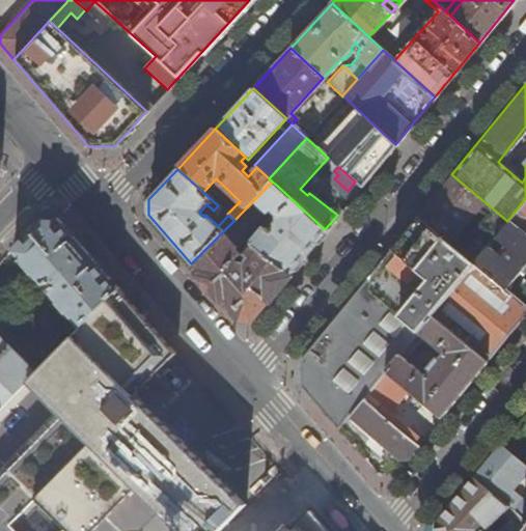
[(486,215),(457,250),(472,263),(507,221),(451,174),(416,217),(447,243),(477,207),(486,215)]
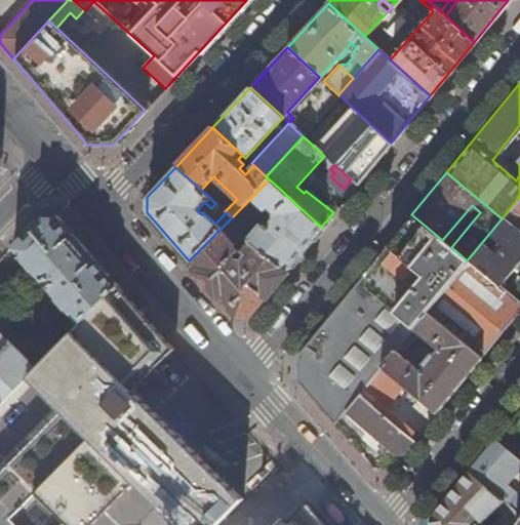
[(265,219),(247,240),(250,242),(285,270),(321,227),(314,220),(273,183),(269,179),(232,217),(226,224),(237,232),(260,207),(264,210),(268,206),(273,210),(273,218),(269,224),(265,219)]
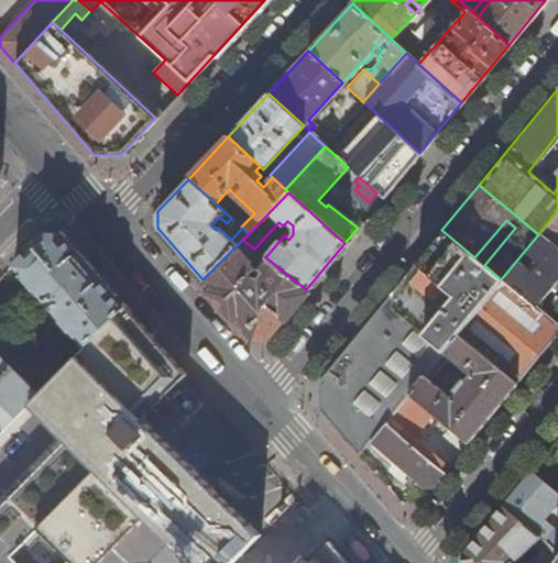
[(241,227),(245,222),(227,206),(222,210),(231,218),(241,227)]
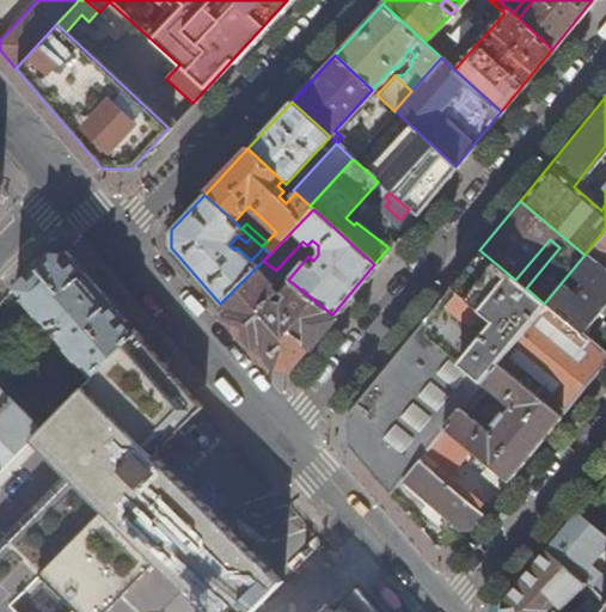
[(605,228),(585,255),(605,271),(605,228)]
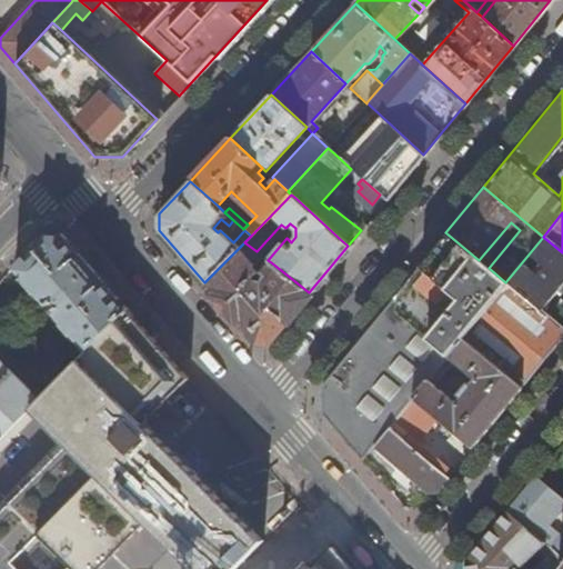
[(51,311),(84,350),(126,309),(112,293),(61,235),(44,232),(12,266),(47,306),(52,300),(57,306),(51,311)]
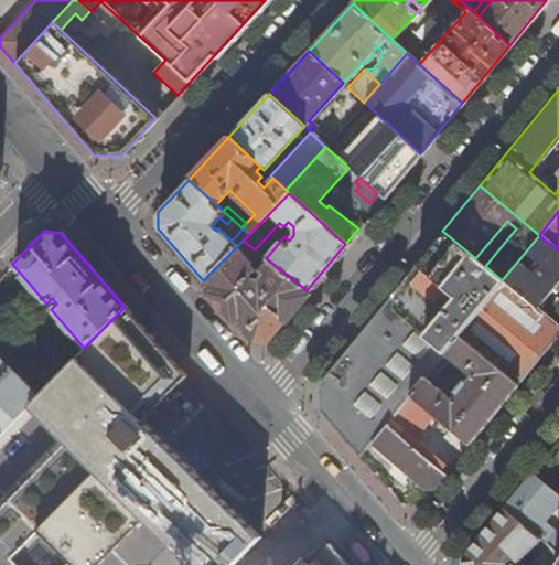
[(314,385),(315,409),(356,457),(369,441),(408,395),(457,336),(502,280),(485,266),(475,258),(442,231),(314,385)]
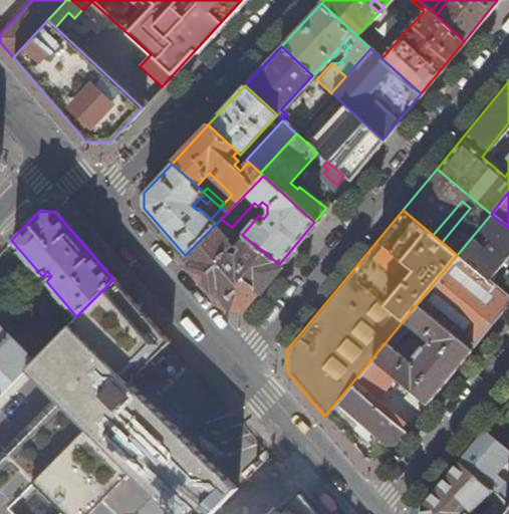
[(486,279),(508,251),(508,228),(491,214),(457,255),(486,279)]
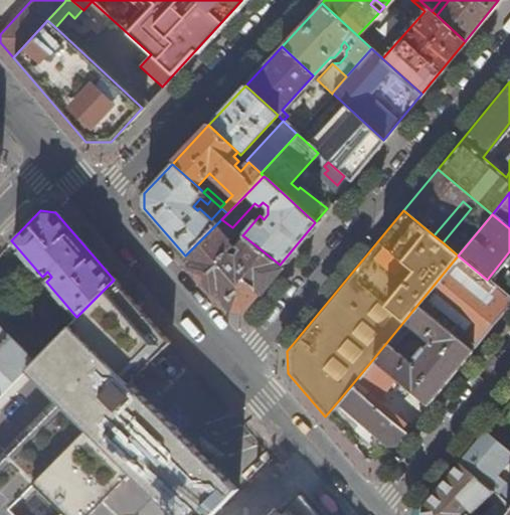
[(228,238),(235,229),(232,227),(221,219),(215,225),(228,238)]
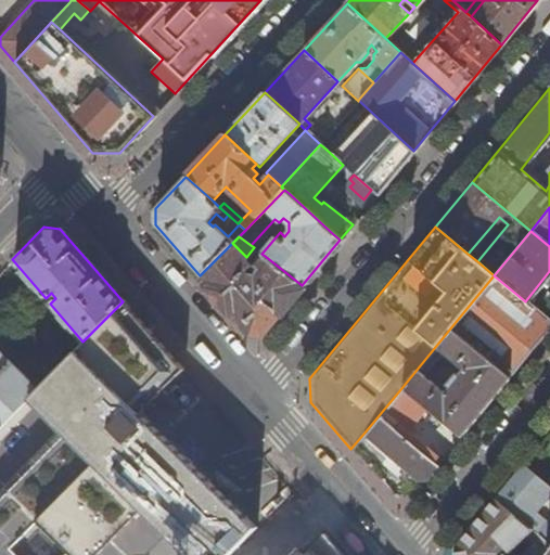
[(248,259),(246,257),(232,243),(200,275),(209,285),(248,331),(263,332),(302,285),(265,256),(255,267),(259,271),(255,275),(248,274),(245,271),(251,266),(246,261),(248,259)]
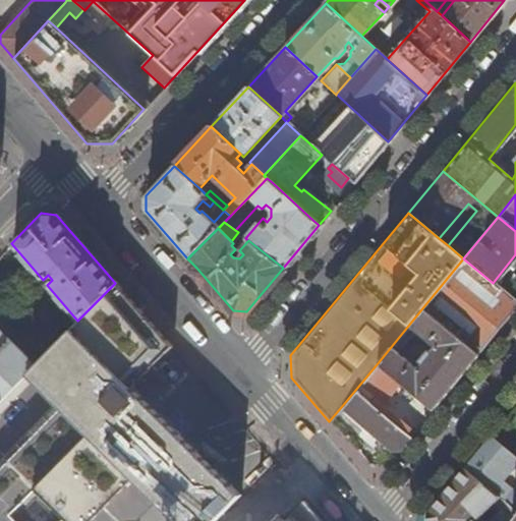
[(476,355),(515,306),(515,302),(493,283),(463,258),(421,309),(476,355)]
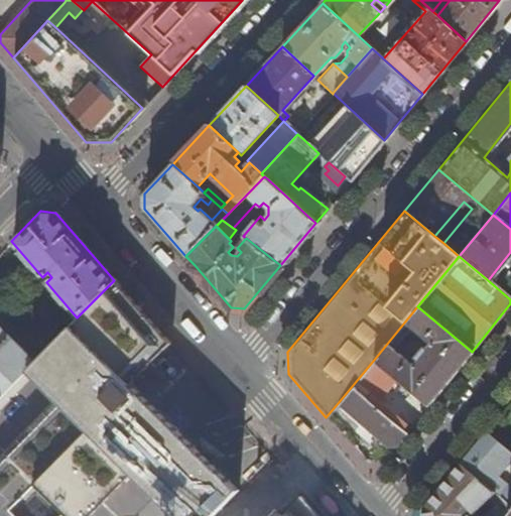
[(214,515),(218,513),(239,492),(131,384),(170,344),(114,280),(77,317),(55,339),(33,362),(26,369),(55,396),(0,453),(0,515),(214,515)]
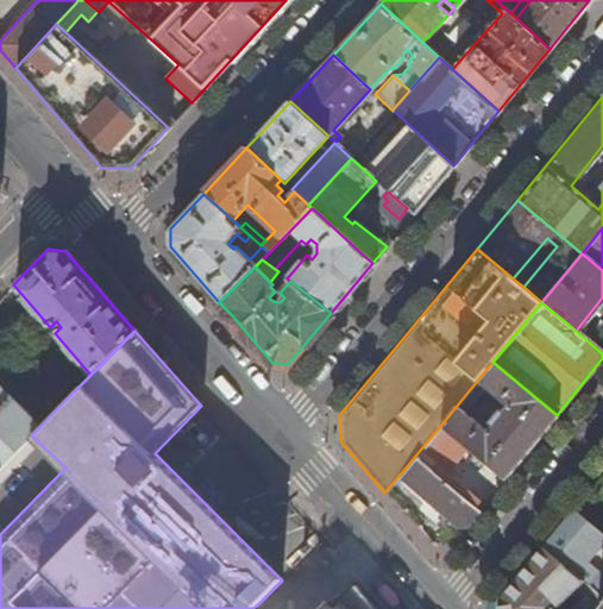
[(462,444),(504,478),(557,415),(492,362),(440,426),(462,444)]
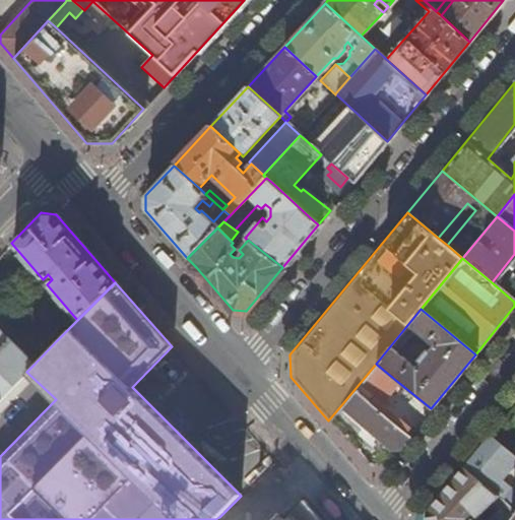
[(0,398),(26,372),(34,365),(0,331),(0,398)]
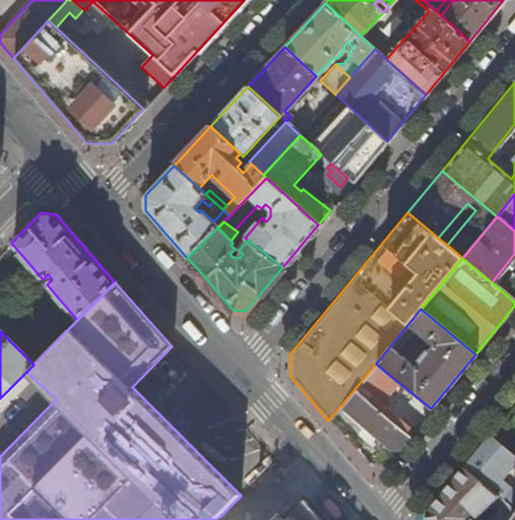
[(405,429),(373,400),(370,404),(367,401),(385,380),(389,384),(394,379),(376,364),(340,406),(363,426),(351,438),(370,454),(381,443),(389,449),(397,449),(407,437),(402,433),(405,429)]
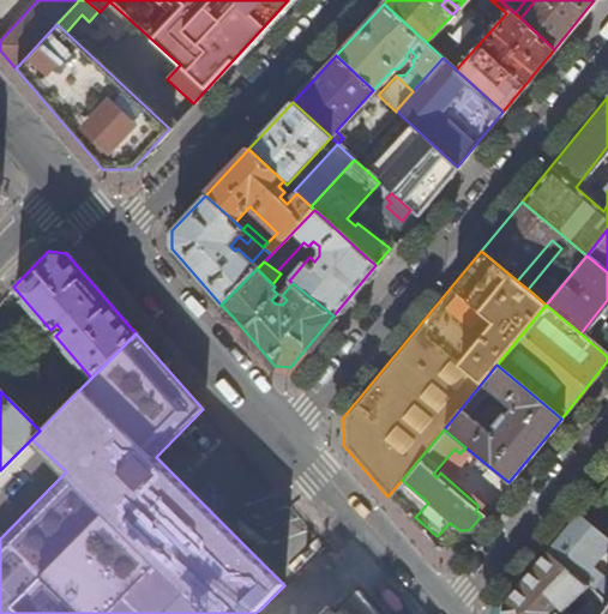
[(607,474),(593,493),(607,505),(607,474)]
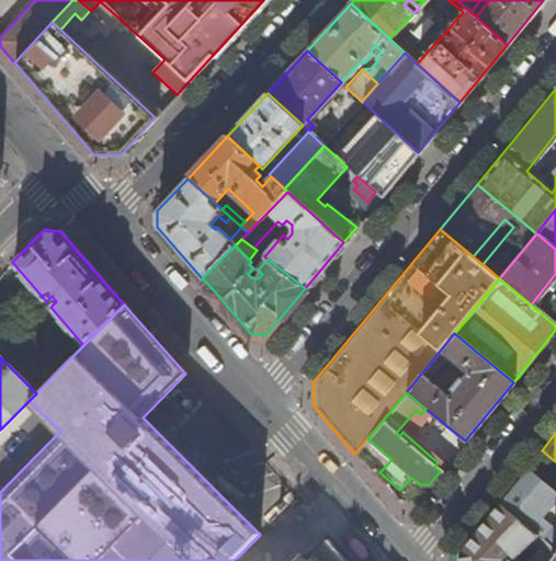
[(555,461),(542,450),(532,464),(555,482),(555,461)]
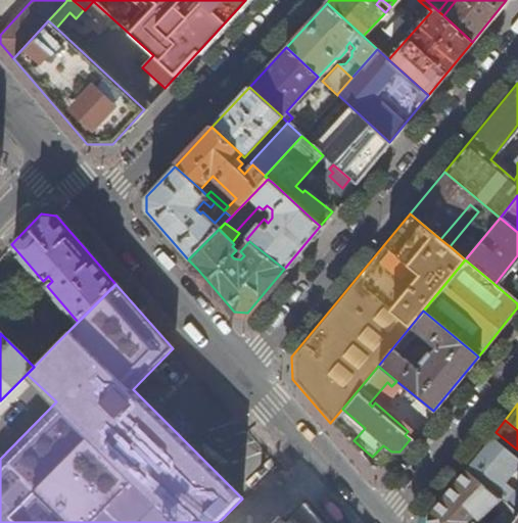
[(517,461),(490,438),(464,470),(491,492),(517,461)]
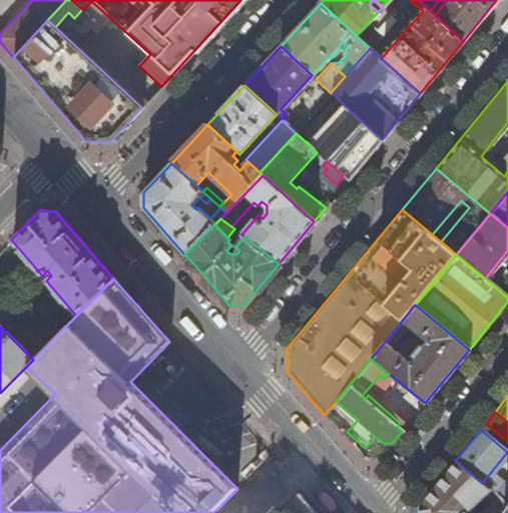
[(484,494),(490,489),(482,483),(455,461),(417,507),(416,512),(502,512),(507,506),(507,503),(498,495),(490,502),(484,494)]
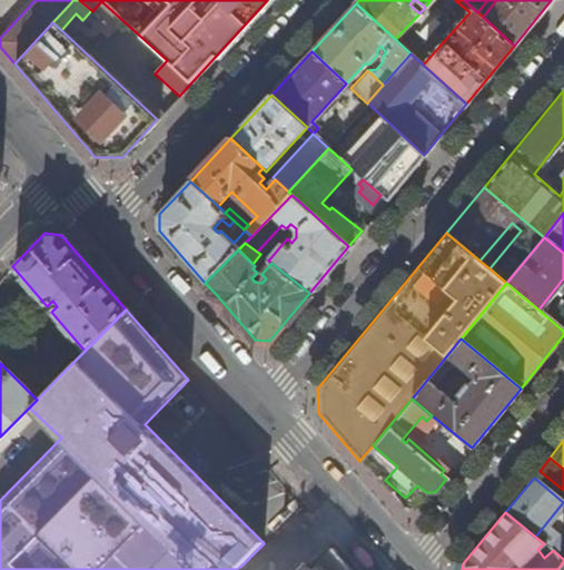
[(563,526),(547,547),(553,550),(563,559),(563,526)]
